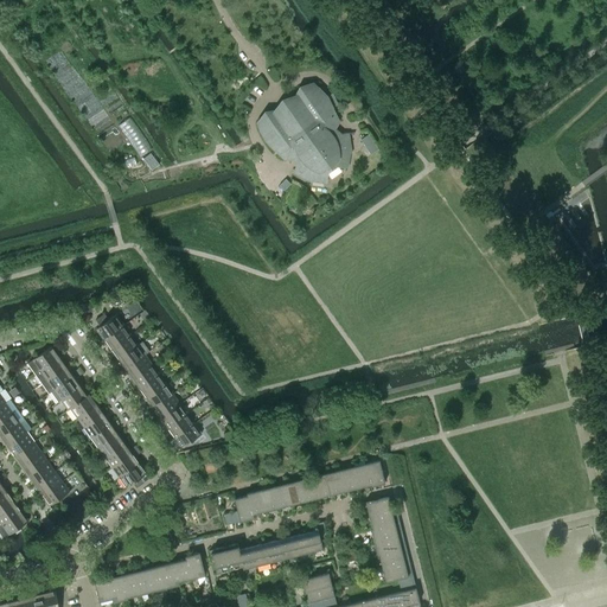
[(300,87),(293,98),(291,98),(288,98),(287,100),(285,101),(282,102),(281,103),(280,106),(279,108),(278,109),(264,112),(256,122),(260,129),(259,129),(264,141),(274,149),(285,160),(293,158),(298,163),(293,173),(311,181),(312,180),(326,183),(327,173),(338,166),(347,167),(350,154),(351,153),(349,133),(337,135),(334,128),(339,121),(332,108),(333,108),(327,96),(318,87),(313,83),(300,87)]
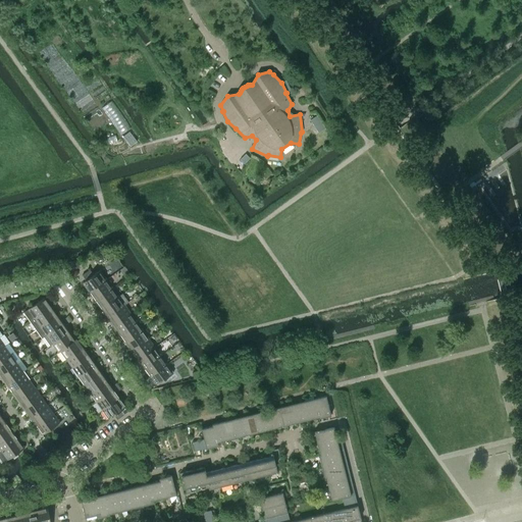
[(325,128),(317,115),(310,120),(318,133),(325,128)]
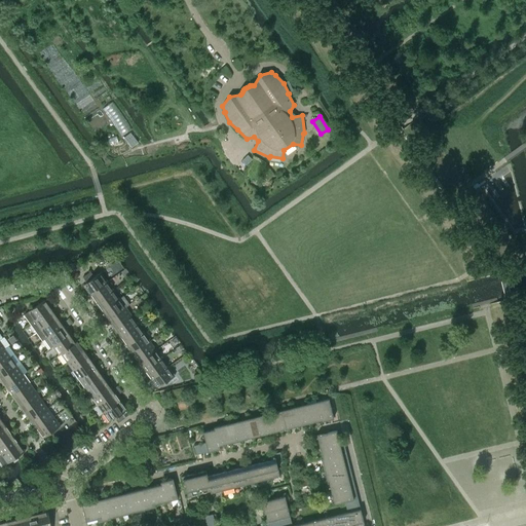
[(246,165),(252,159),(248,155),(241,160),(246,165)]
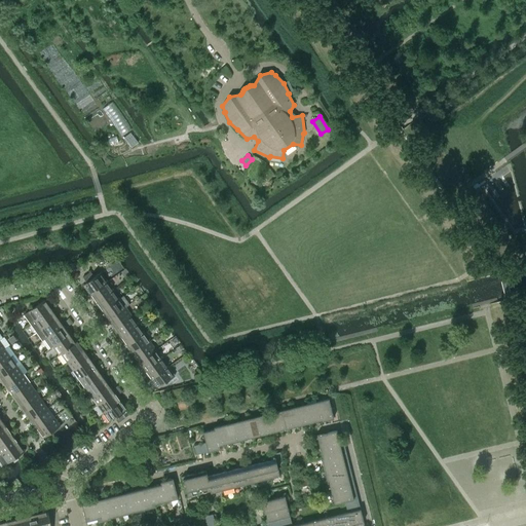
[(89,294),(107,282),(101,273),(101,272),(83,286),(89,294)]
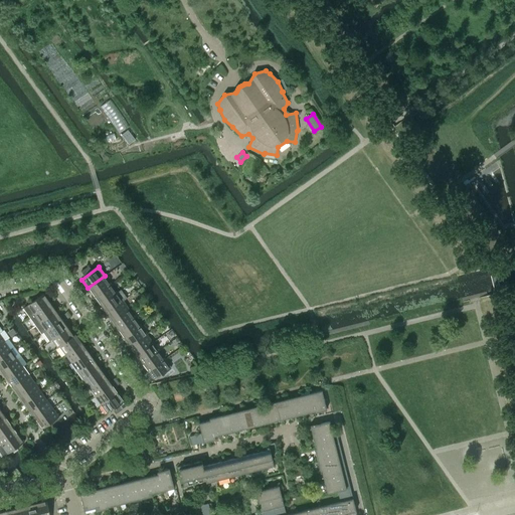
[(111,284),(105,276),(88,288),(94,297),(111,284)]
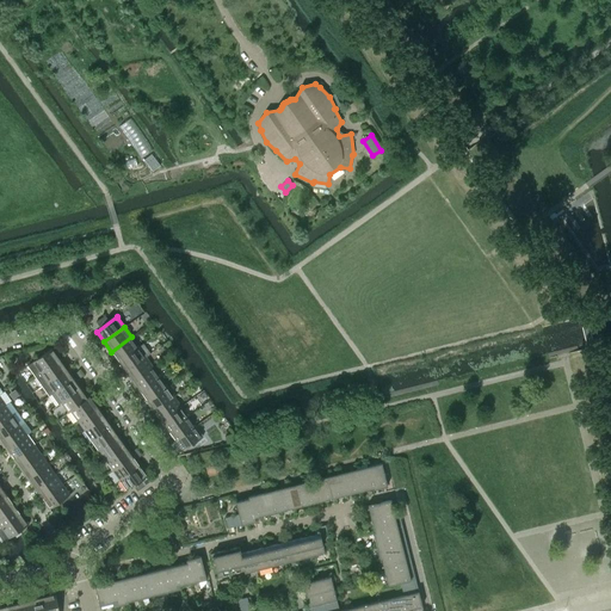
[(118,362),(139,347),(131,337),(111,352),(118,362)]
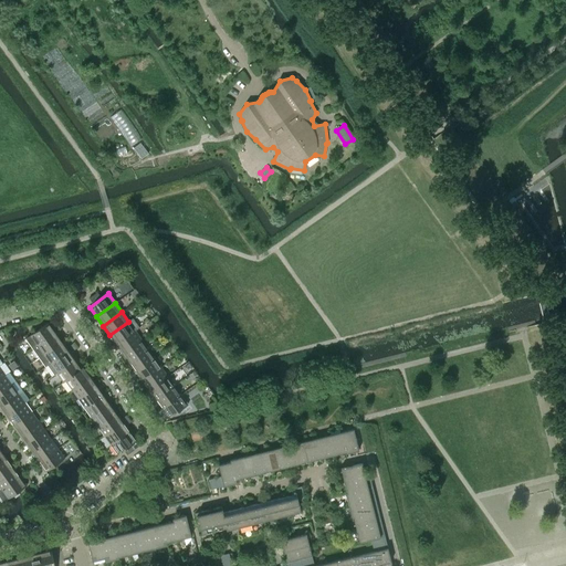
[(116,344),(135,331),(139,327),(133,318),(128,322),(109,335),(116,344)]
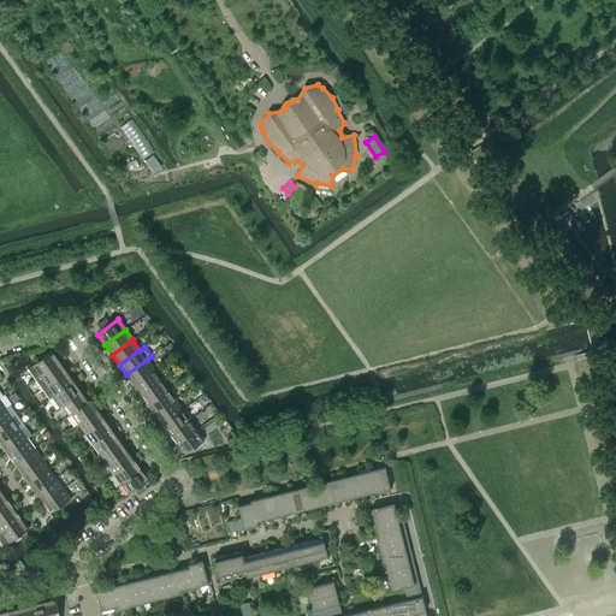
[(35,379),(60,361),(53,350),(33,366),(28,369),(35,379)]
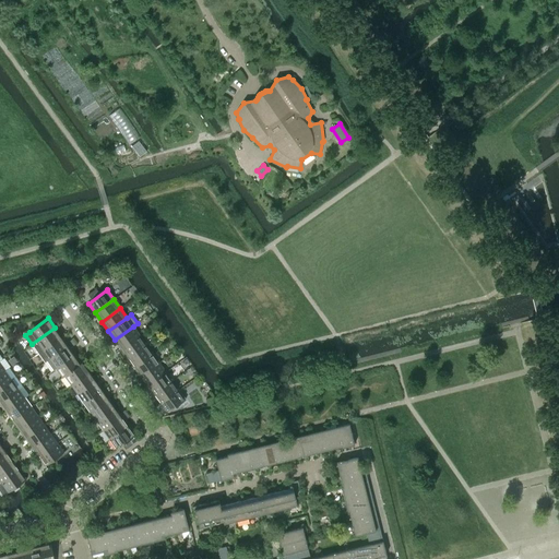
[(121,348),(140,335),(133,326),(115,340),(121,348)]
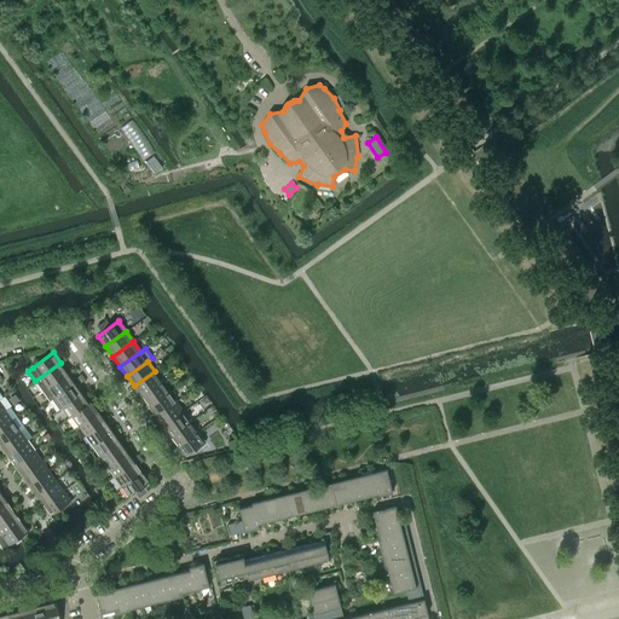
[(42,392),(65,375),(68,372),(61,363),(35,381),(42,392)]
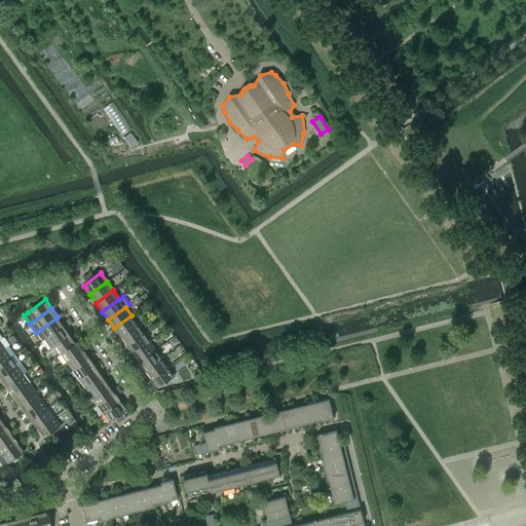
[(132,315),(114,328),(120,337),(122,335),(138,325),(132,315)]
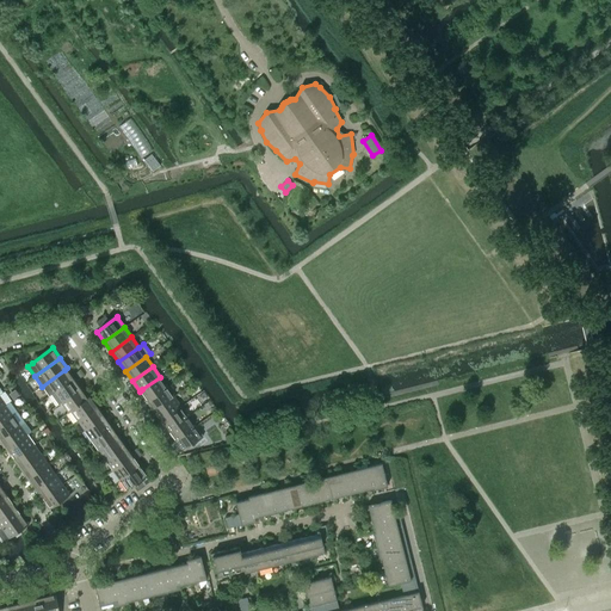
[(49,396),(54,393),(74,378),(67,368),(65,370),(42,387),(49,396)]
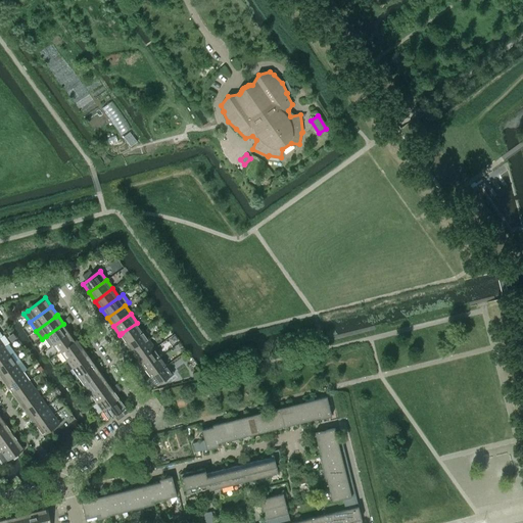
[(137,323),(122,333),(120,335),(126,343),(143,331),(137,323)]
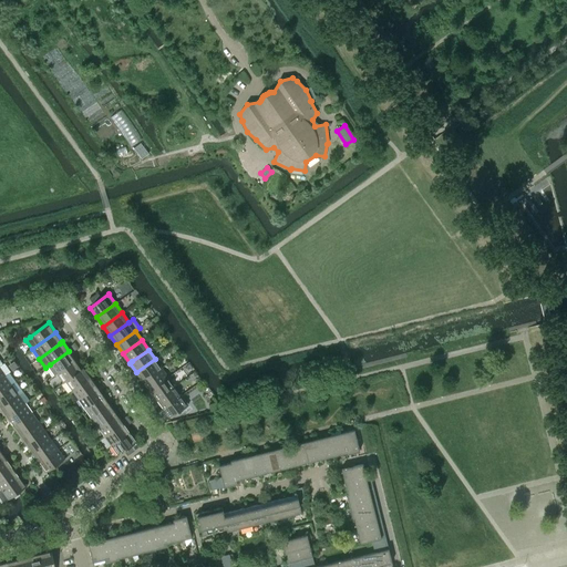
[(57,373),(73,361),(75,360),(69,351),(50,364),(57,373)]
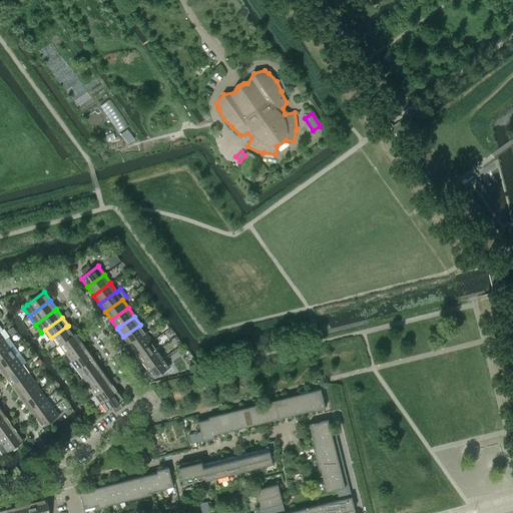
[(140,325),(123,337),(128,345),(130,344),(146,333),(140,325)]
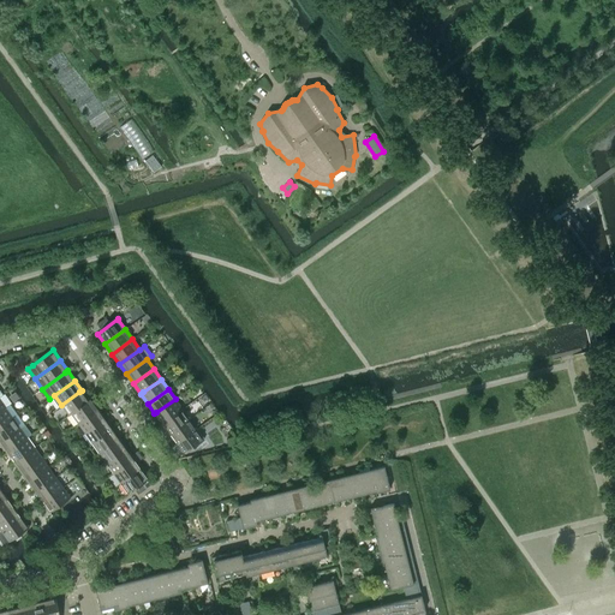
[(82,390),(79,392),(61,405),(69,415),(69,416),(71,415),(71,413),(89,400),(82,390)]
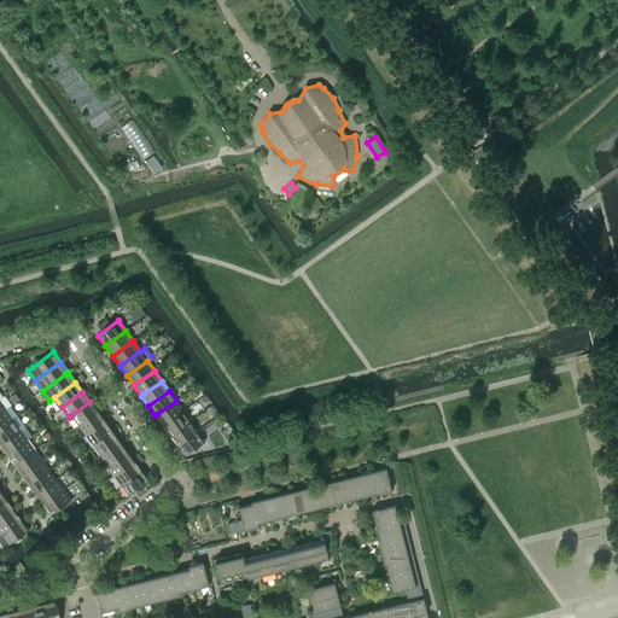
[(99,410),(94,404),(100,400),(98,396),(92,400),(89,402),(71,415),(71,417),(79,425),(99,410)]
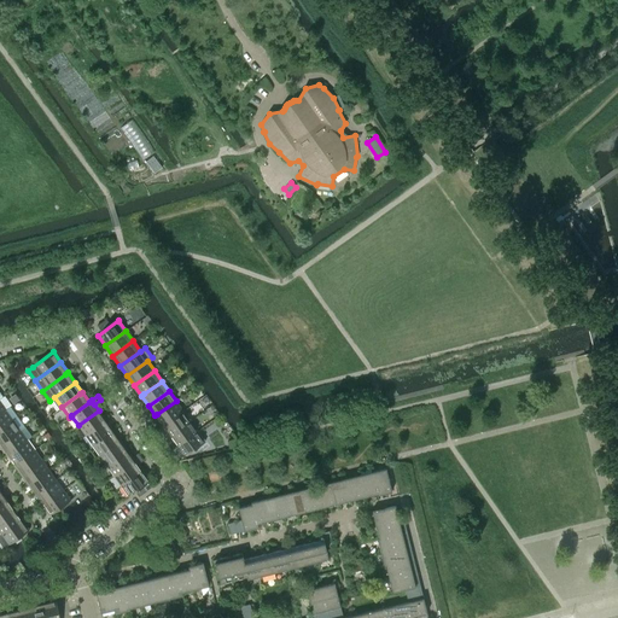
[(176,401),(157,414),(155,415),(162,426),(182,412),(176,401)]
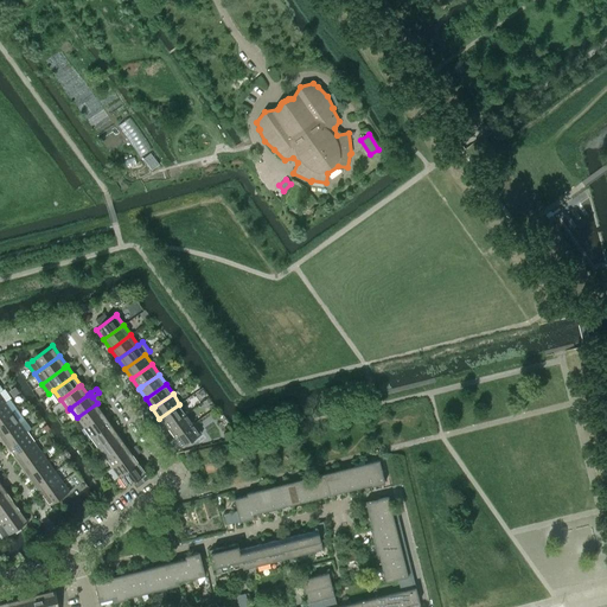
[(0,421),(17,409),(10,400),(5,402),(0,406),(0,421)]
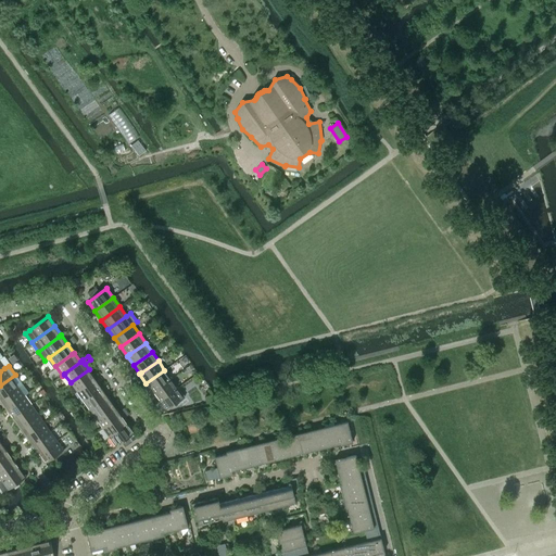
[(89,369),(71,382),(77,392),(96,378),(89,369)]
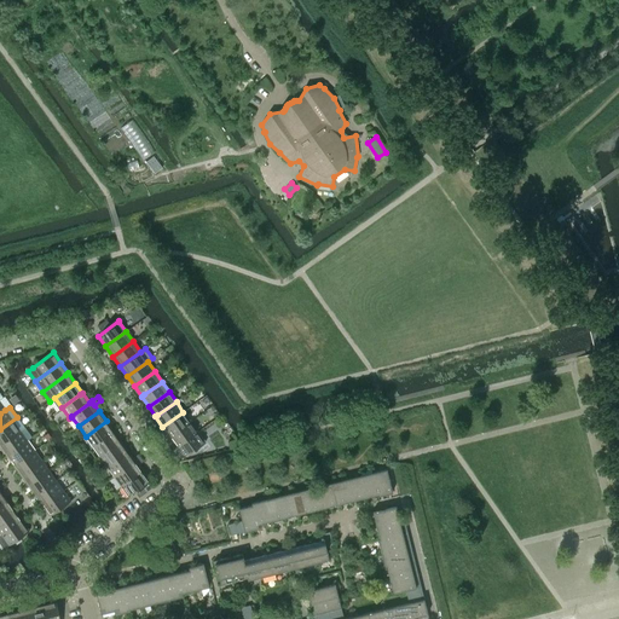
[(183,412),(162,427),(169,437),(172,435),(190,422),(183,412)]
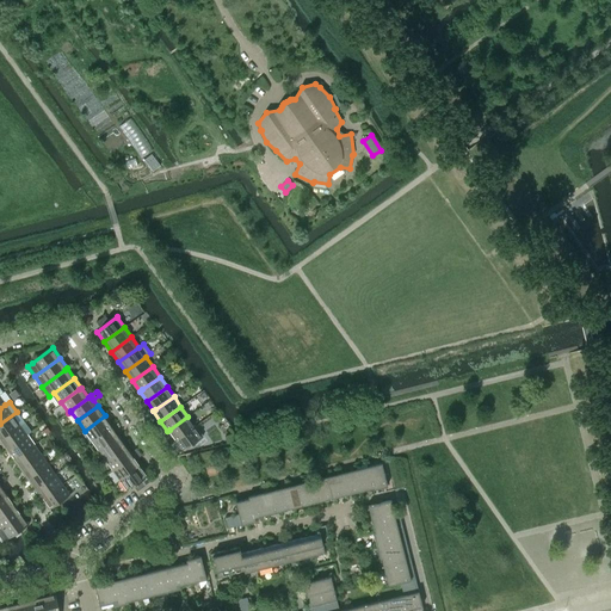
[(0,438),(19,425),(24,421),(17,412),(0,424),(0,438)]
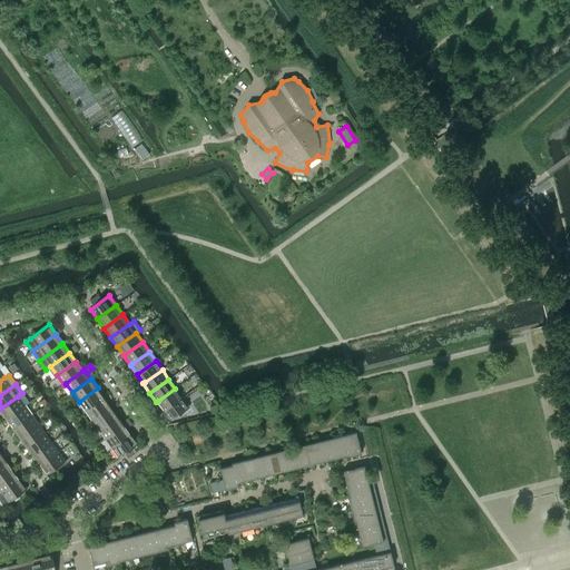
[(98,387),(79,402),(86,411),(105,397),(98,387)]
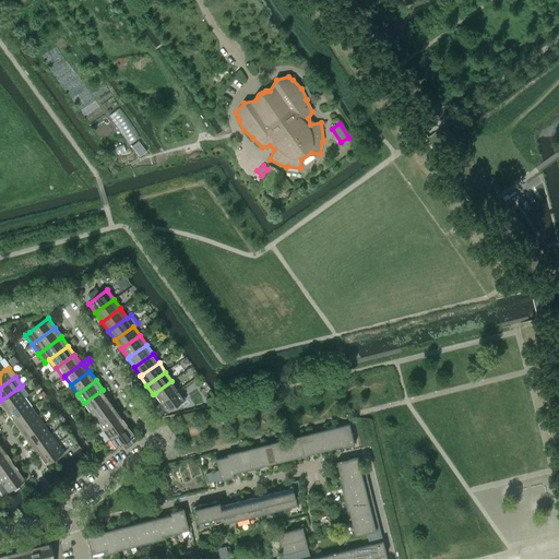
[(171,381),(155,393),(153,394),(159,403),(178,390),(171,381)]
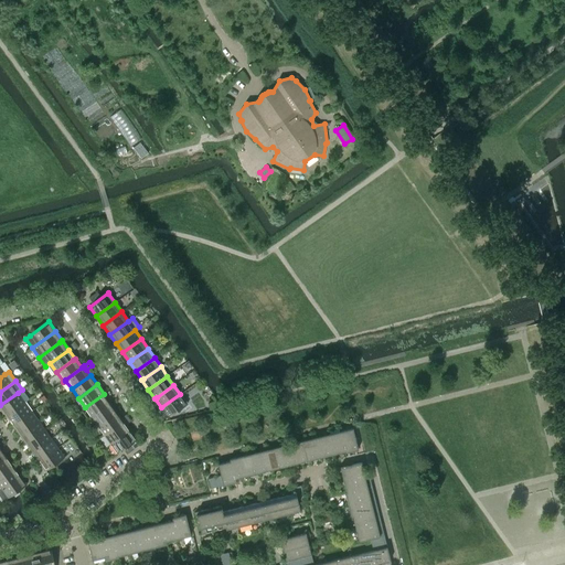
[(8,414),(24,402),(18,393),(0,405),(0,407),(6,415),(8,414)]
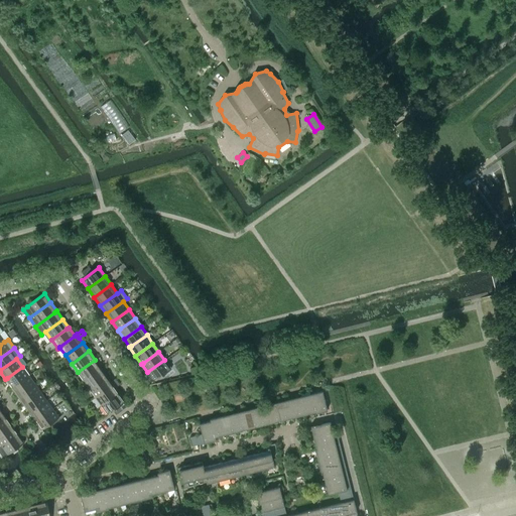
[(95,360),(78,372),(84,380),(101,368),(95,360)]
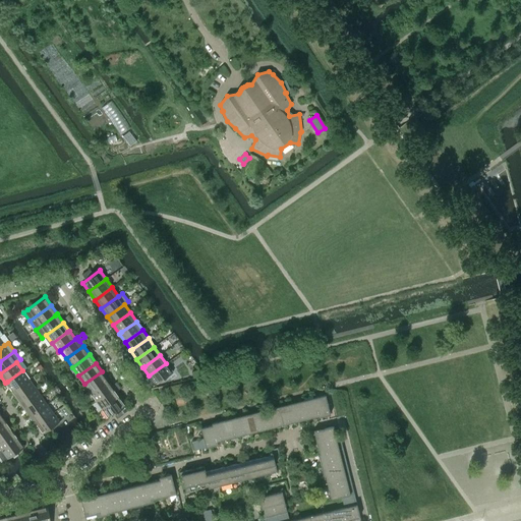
[(166,363),(149,375),(156,385),(173,372),(172,371),(166,363)]
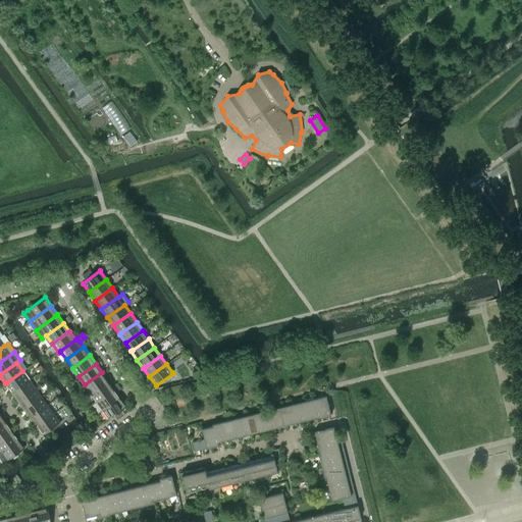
[(22,371),(7,382),(5,383),(11,393),(29,380),(22,371)]
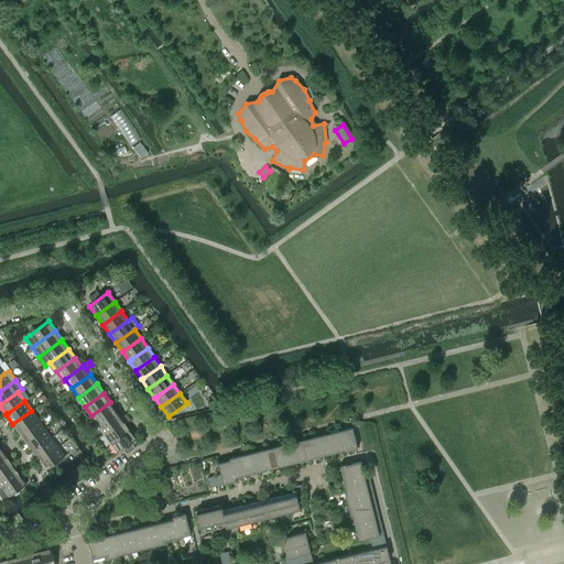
[(110,402),(91,415),(98,424),(117,411),(110,402)]
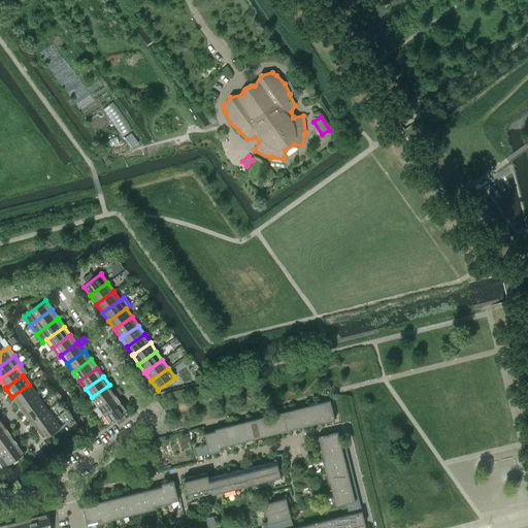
[(29,385),(11,397),(18,405),(20,404),(35,393),(29,385)]
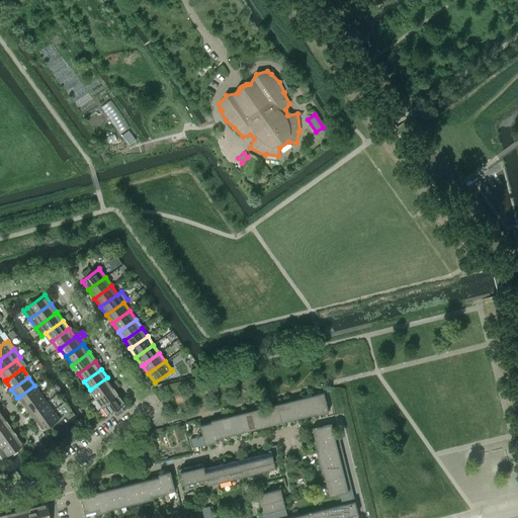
[(107,377),(90,390),(96,399),(113,386),(107,377)]
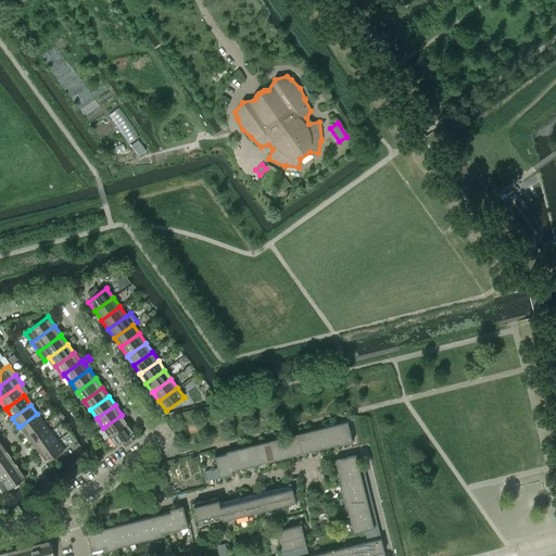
[(37,414),(21,426),(19,427),(25,436),(43,422),(37,414)]
